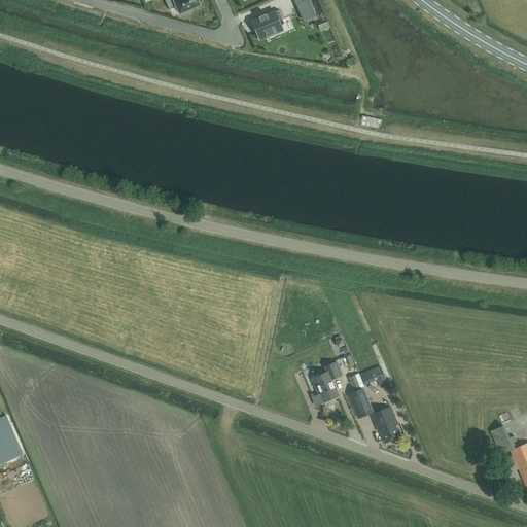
[(165,0),(169,8),(176,5),(179,12),(181,12),(182,15),(191,11),(190,8),(200,5),(198,0),(165,0)]
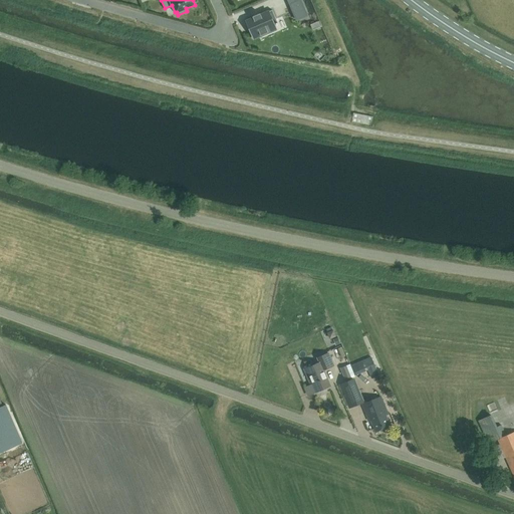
[(299,0),(290,4),(297,20),(306,16),(299,0)]
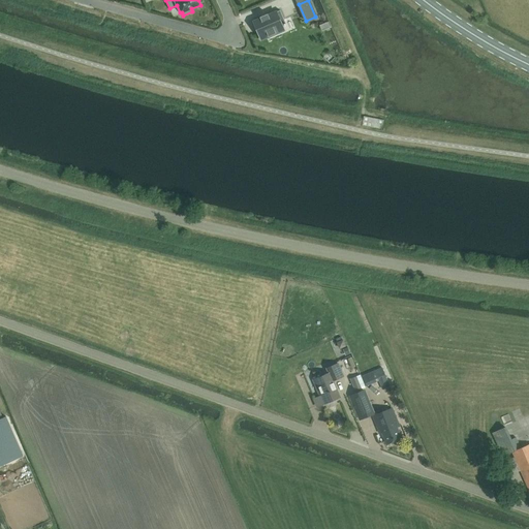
[(253,22),(259,37),(286,26),(280,10),(269,16),(268,13),(268,14),(268,16),(261,19),(260,17),(260,18),(260,19),(253,22)]
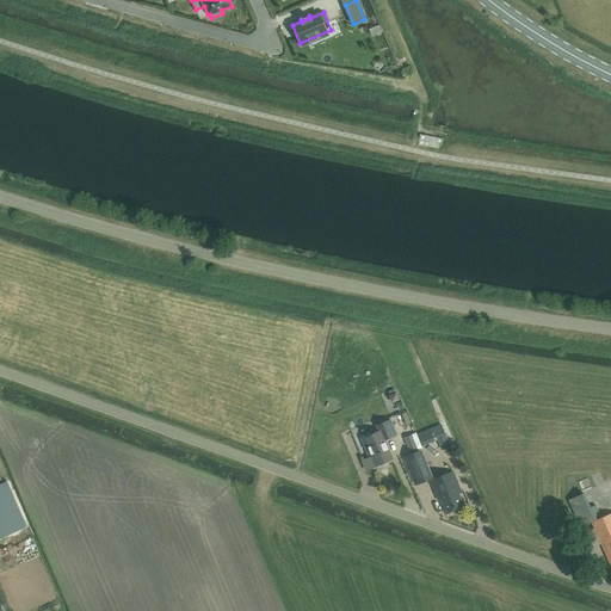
[(382,440),(381,438),(395,433),(390,419),(377,425),(374,426),(377,433),(362,439),(366,451),(370,450),(376,466),(393,458),(384,439),(382,440)]
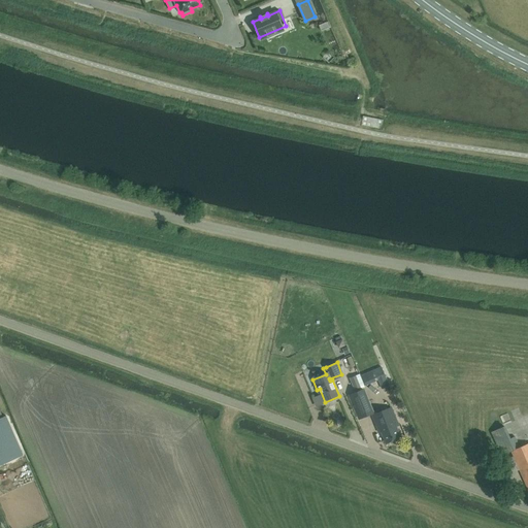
[(389,386),(382,367),(362,374),(366,385),(376,382),(377,381),(382,389),(389,386)]
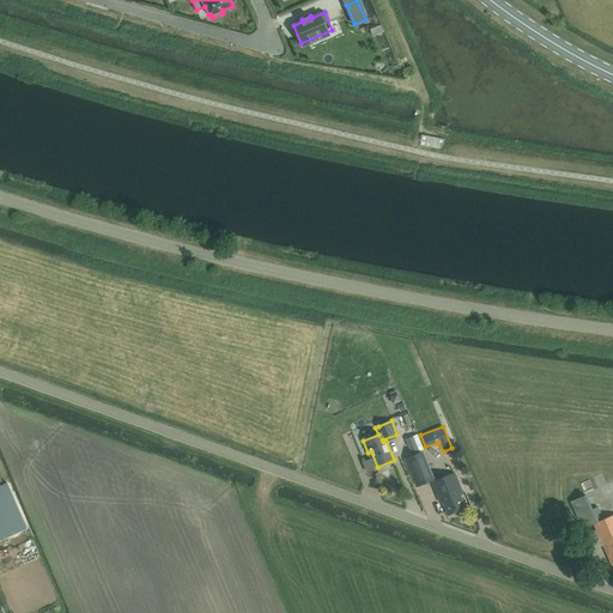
[(418,450),(413,436),(406,438),(412,453),(418,450)]
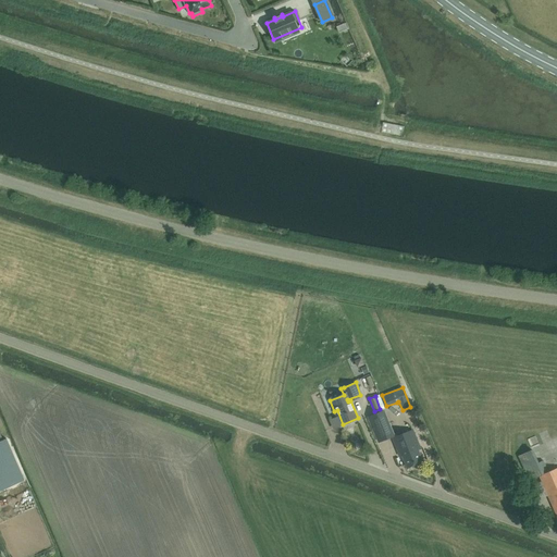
[(379,441),(393,435),(384,411),(369,418),(379,441)]
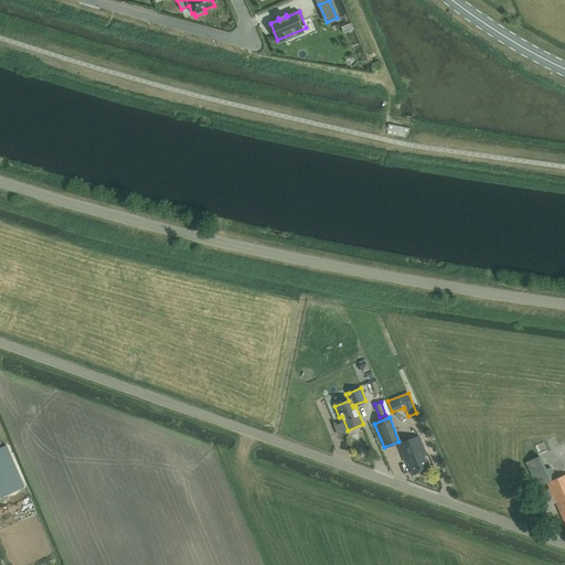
[(526,438),(542,436),(541,429),(524,432),(526,438)]
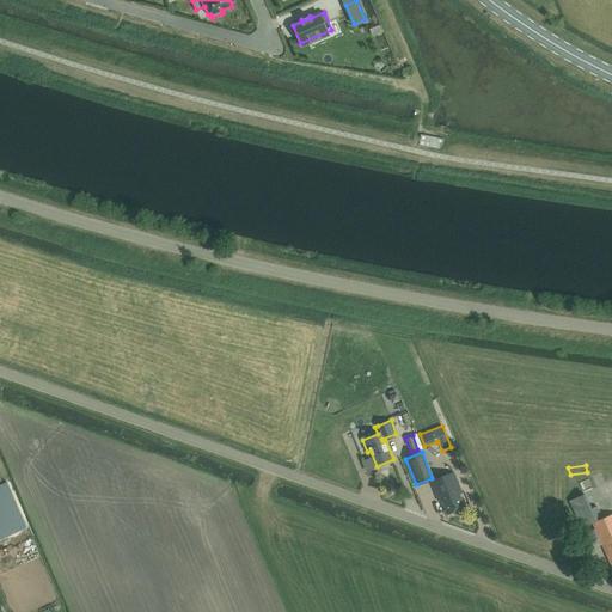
[(465,506),(460,494),(463,493),(454,472),(432,482),(439,501),(442,500),(447,513),(465,506)]
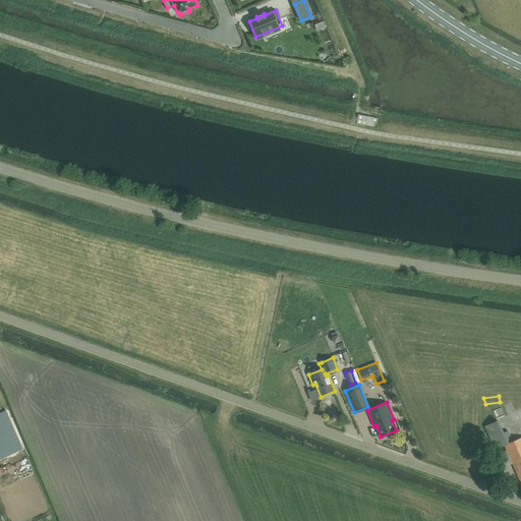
[(504,432),(499,420),(485,425),(496,449),(505,445),(520,482),(520,438),(513,442),(508,430),(504,432)]
